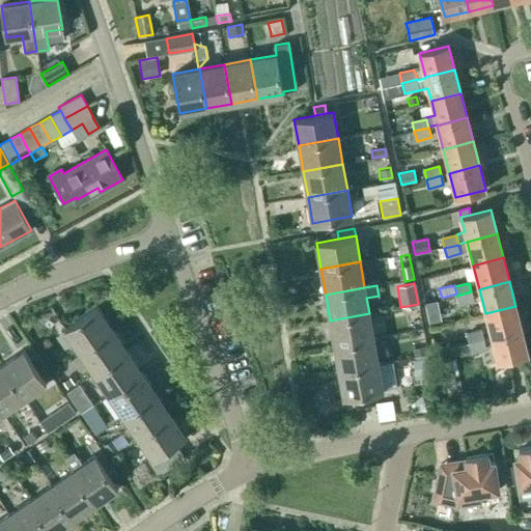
[(471,291),(456,296),(459,305),(473,301),(471,291)]
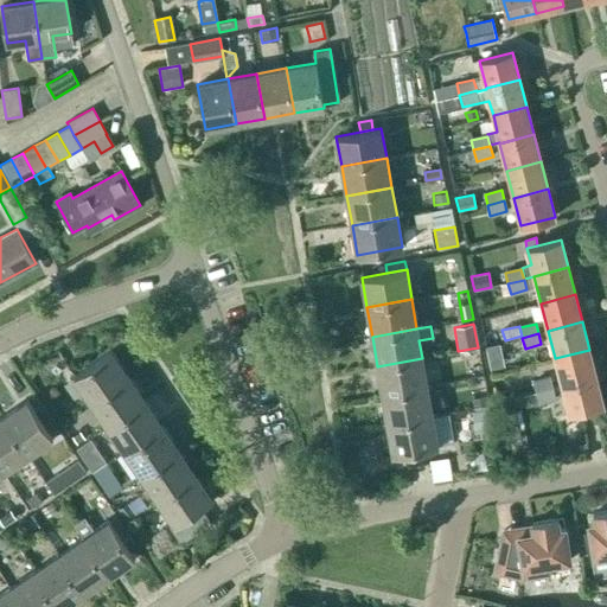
[(596,377),(589,350),(555,358),(562,385),(596,377)]
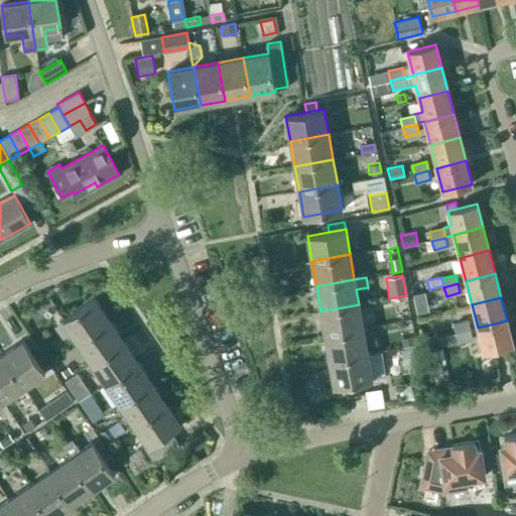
[(95,298),(62,319),(77,341),(109,319),(95,298)]
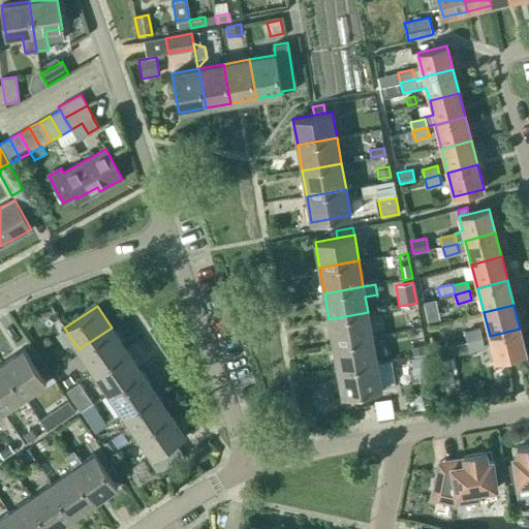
[(405,312),(407,329),(421,325),(417,310),(405,312)]
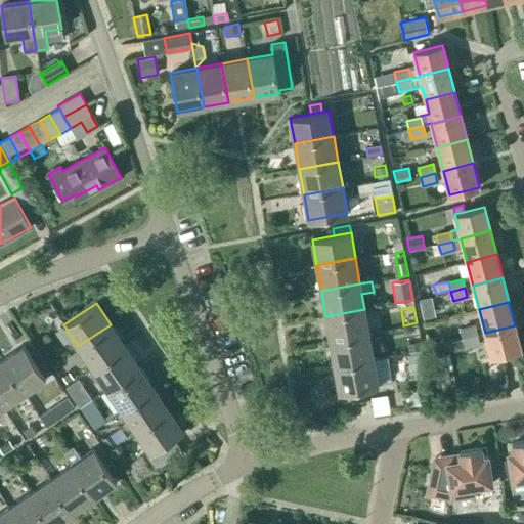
[(330,342),(368,335),(364,309),(325,316),(330,342)]
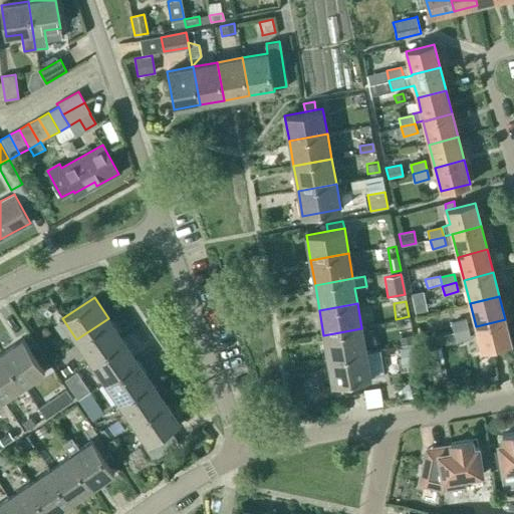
[(76,339),(90,360),(122,338),(108,318),(76,339)]
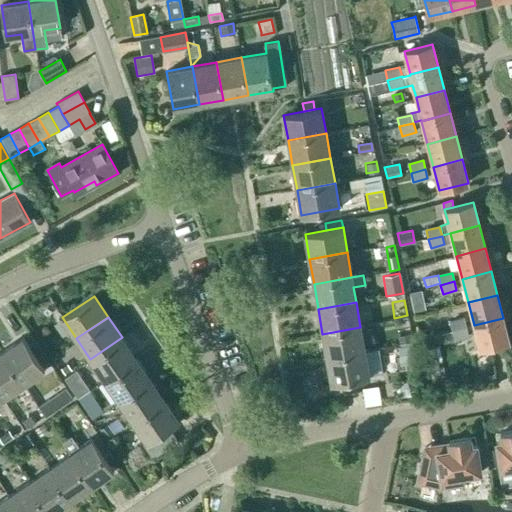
[(480,348),(509,341),(503,318),(474,325),(480,348)]
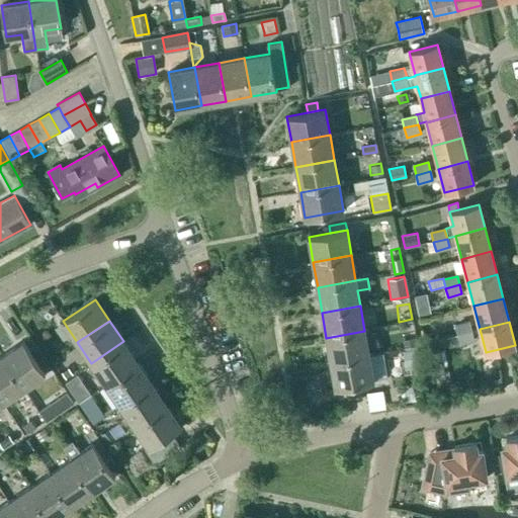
[(468,323),(455,326),(457,335),(470,332),(468,323)]
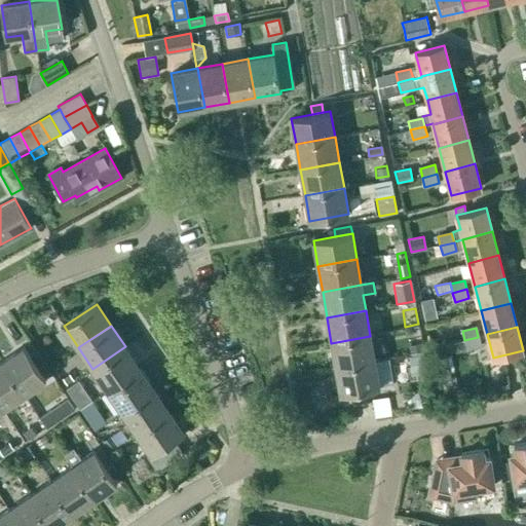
[(336,369),(375,362),(370,336),(331,343),(336,369)]
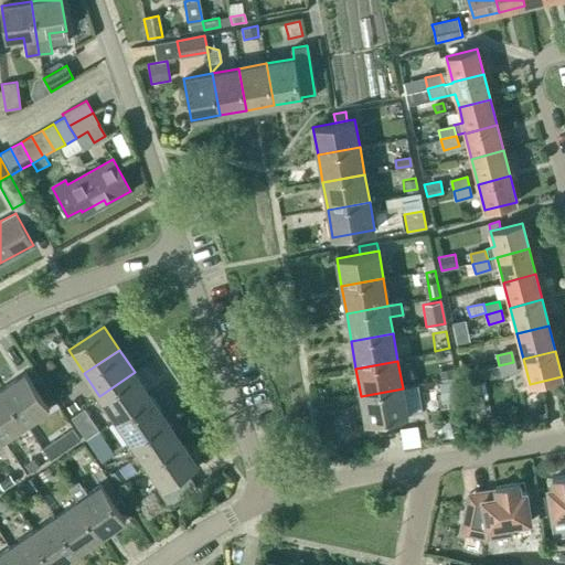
[(513,362),(499,365),(501,375),(516,371),(513,362)]
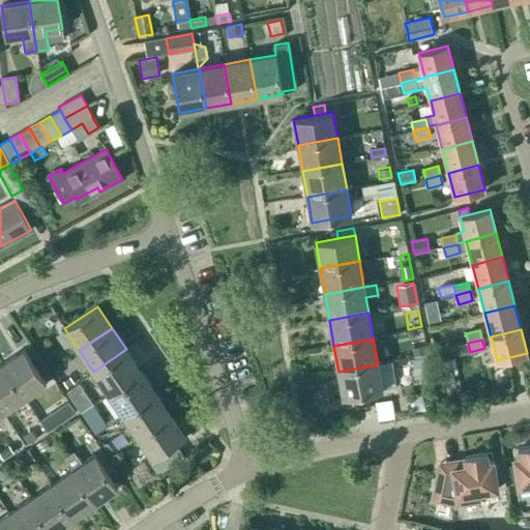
[(468,343),(455,346),(459,355),(470,352),(468,343)]
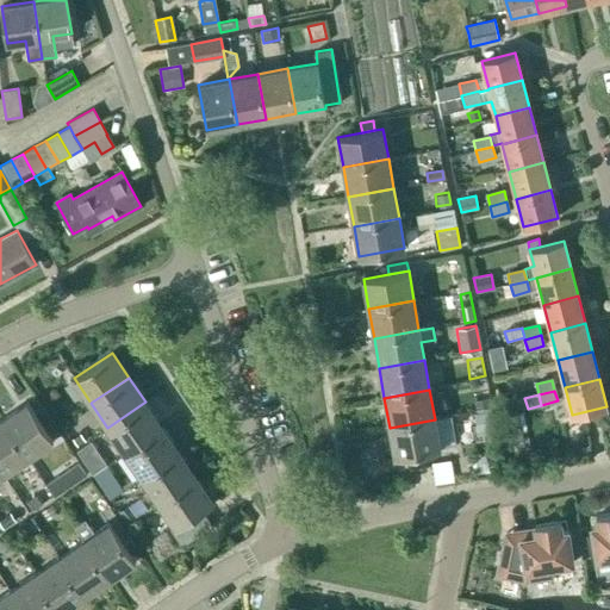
[(489,398),(474,400),(477,410),(491,406),(489,398)]
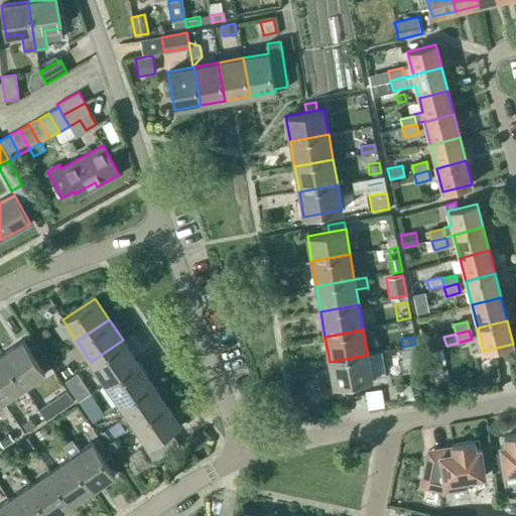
[(91,362),(105,383),(137,361),(123,340),(91,362)]
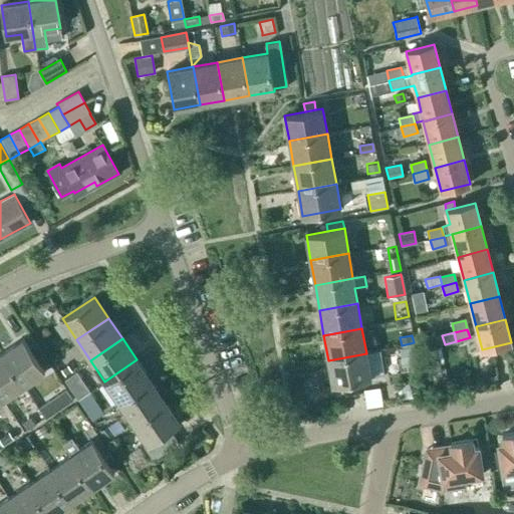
[(45,371),(23,339),(2,353),(24,386),(45,371)]
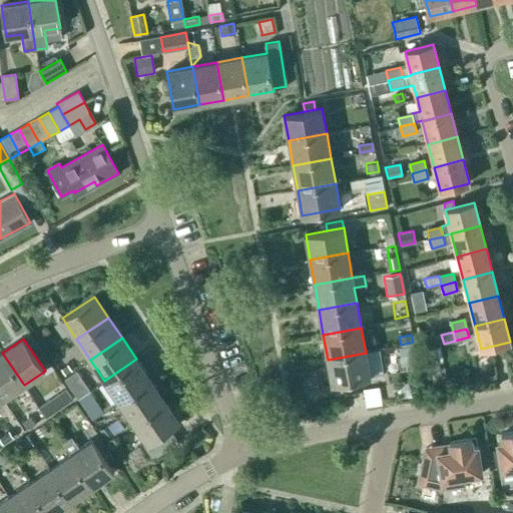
[(414,347),(400,349),(402,364),(416,362),(414,347)]
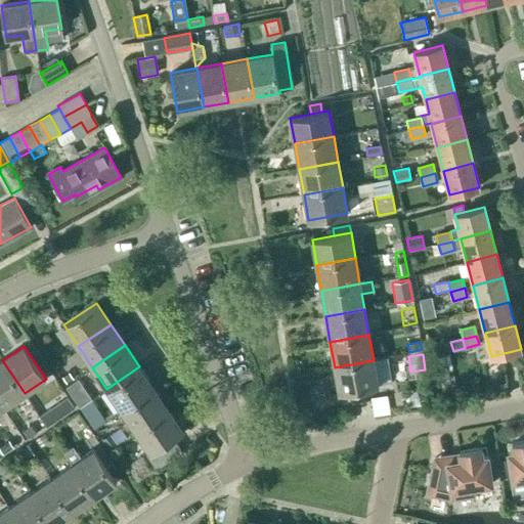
[(444,354),(436,356),(443,390),(451,389),(444,354)]
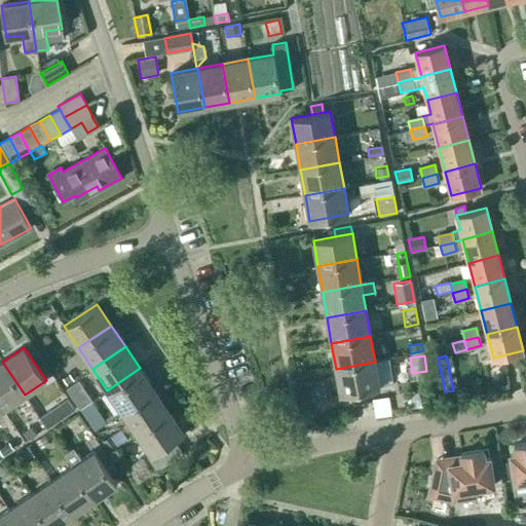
[(0,363),(0,405),(3,409),(25,395),(2,362),(0,363)]
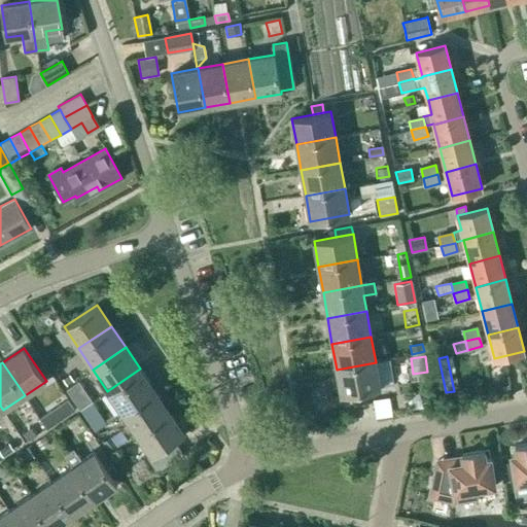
[(341,394),(380,388),(376,362),(337,370),(341,394)]
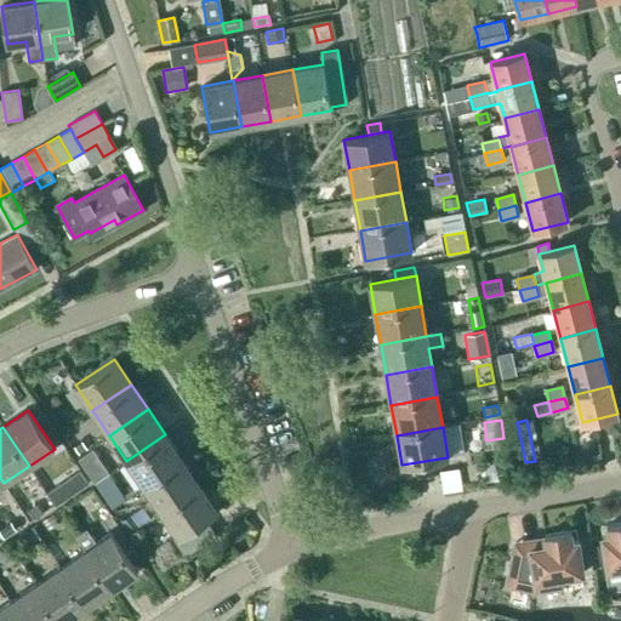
[(87,448),(96,442),(91,433),(81,439),(87,448)]
